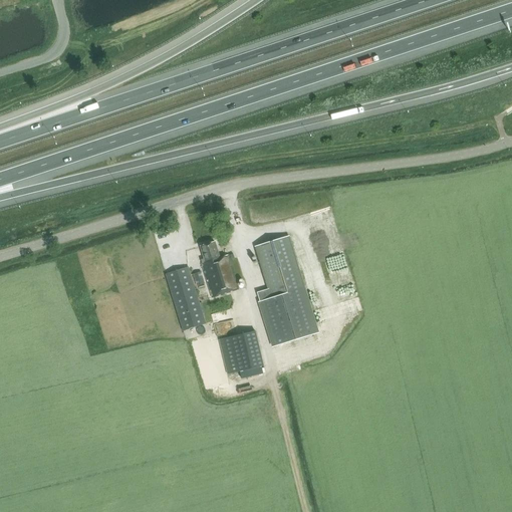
[(256,290),(273,345),(316,332),(286,235),(254,245),(267,287),(256,290)]
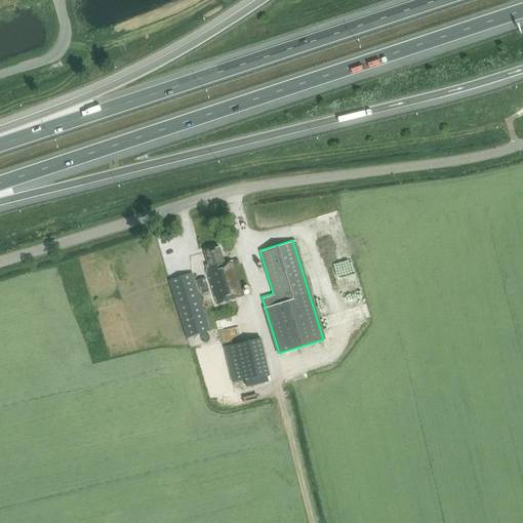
[(214,302),(242,293),(232,259),(223,262),(217,245),(203,250),(207,264),(204,265),(205,268),(204,268),(214,302)]
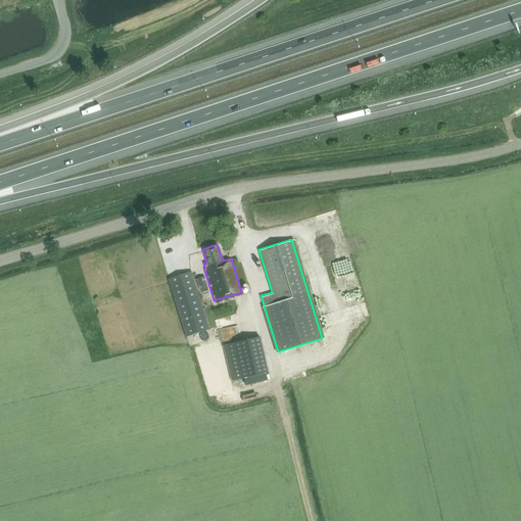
[(206,328),(203,317),(206,316),(203,305),(200,306),(189,271),(167,277),(185,334),(206,328)]
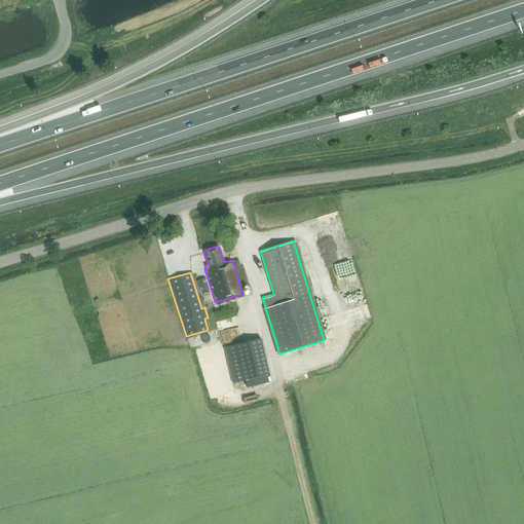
[(208,289),(204,275),(195,278),(198,291),(208,289)]
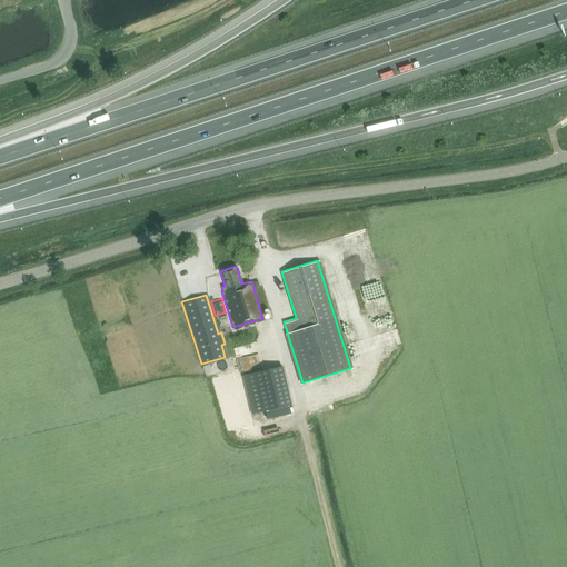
[(281,364),(240,375),(250,413),(291,403),(281,364)]
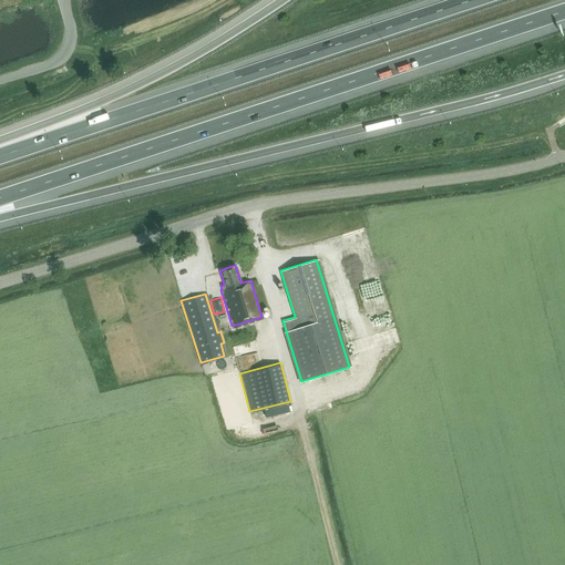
All buildings are outlined.
